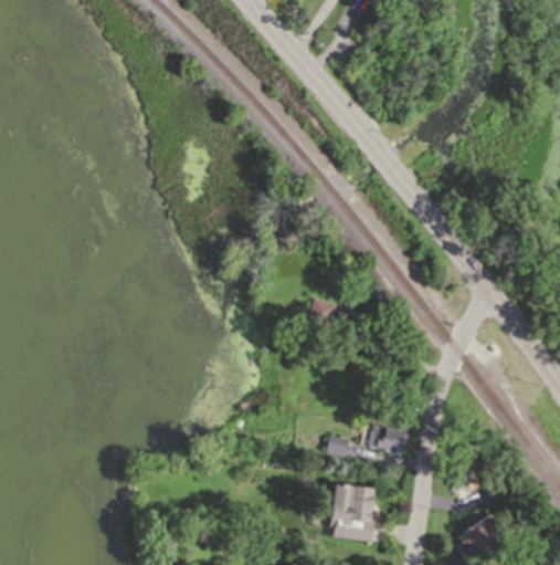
[(356,307),(346,305),(347,301),(341,300),(345,286),(360,290),(356,307)]
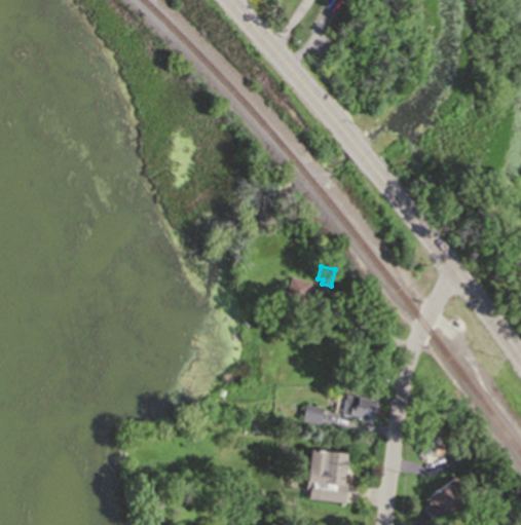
[(315,282),(309,305),(288,300),(294,276),(315,282)]
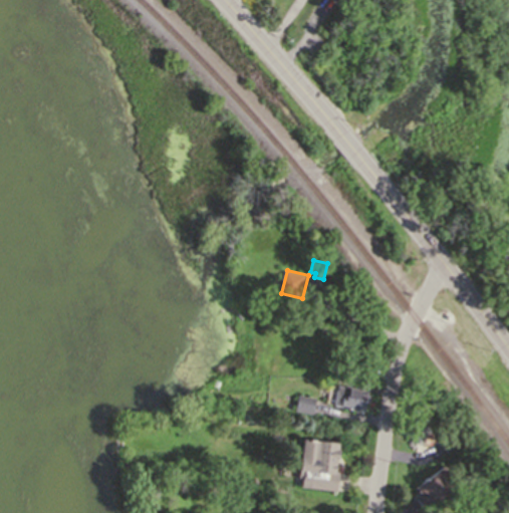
[(341,386),(368,391),(368,394),(371,395),(369,402),(366,401),(363,412),(358,410),(358,409),(352,408),(352,409),(348,408),(348,407),(337,404),(341,386)]
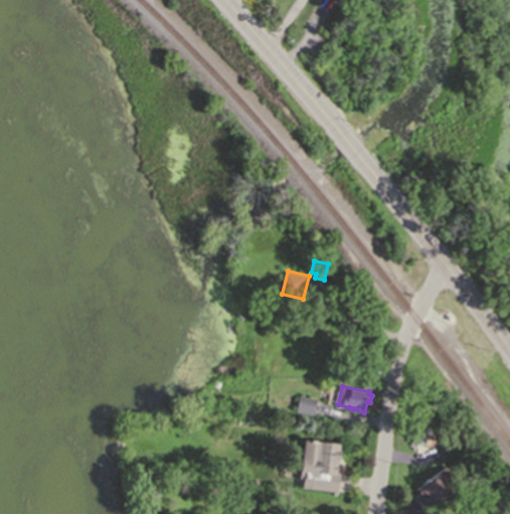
[(301,395),(318,399),(314,413),(298,409),(301,395)]
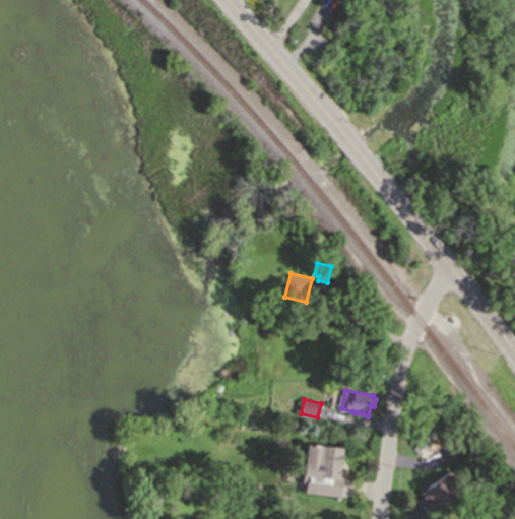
[(431,450),(416,448),(419,430),(434,432),(431,450)]
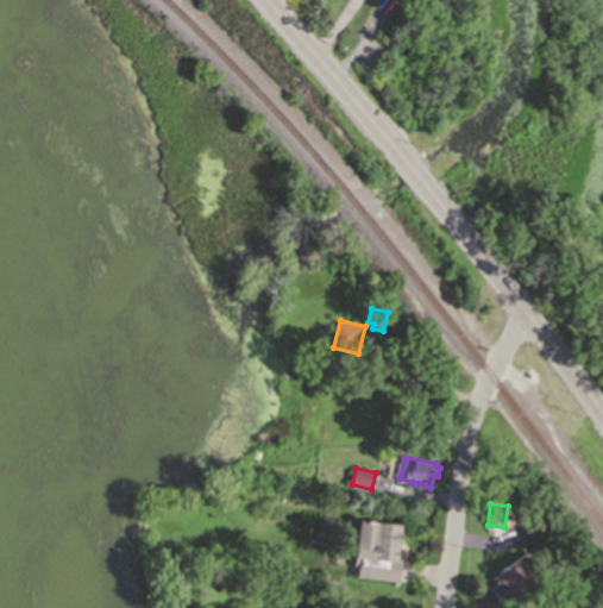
[(522,520),(540,509),(550,524),(532,536),(522,520)]
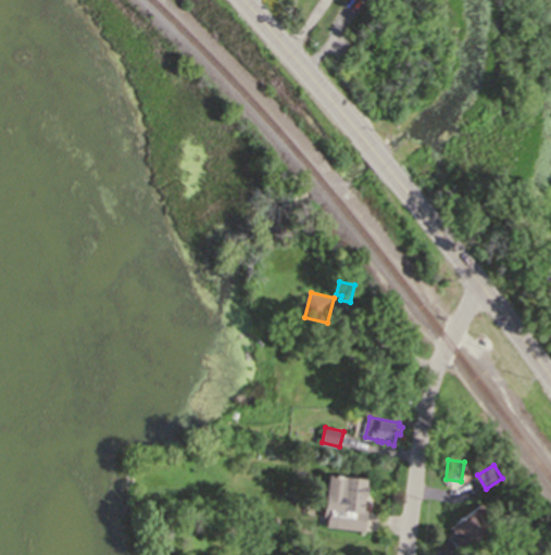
[(329,476),(368,479),(366,509),(368,511),(367,529),(327,527),(328,514),(326,514),(329,476)]
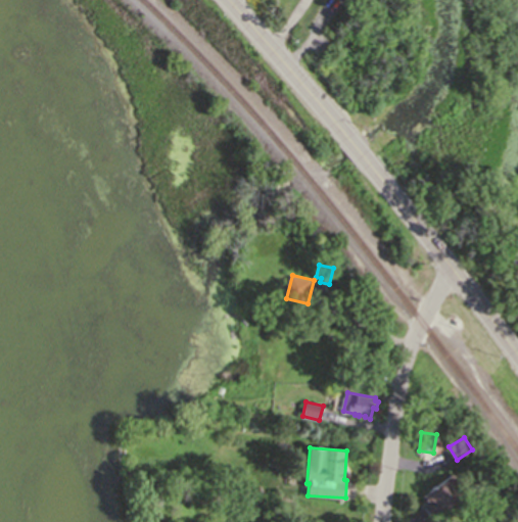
[(430,491),(452,475),(466,493),(434,518),(426,507),(436,499),(430,491)]
